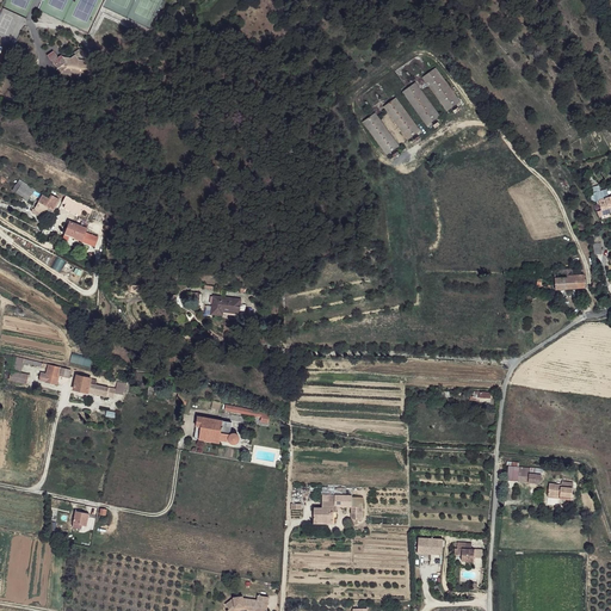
[(57,45),(51,49),(53,55),(55,54),(60,63),(63,62),(69,59),(68,57),(65,51),(60,54),(59,53),(60,51),(57,45)]
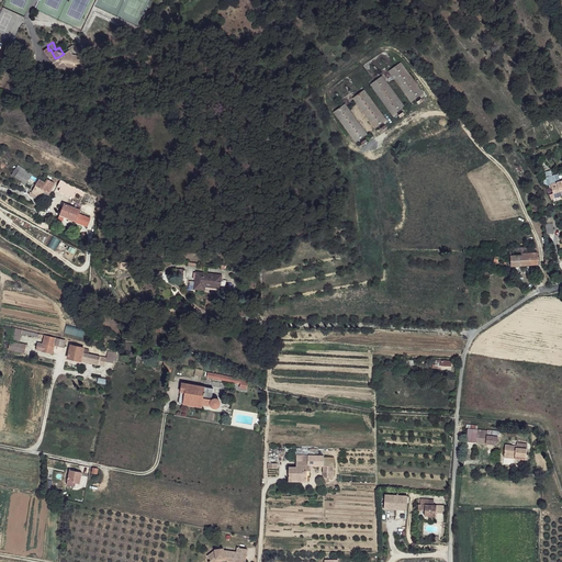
[(63,53),(64,54),(58,57),(64,66),(67,64),(71,69),(77,70),(86,63),(80,54),(74,53),(70,48),(63,53)]
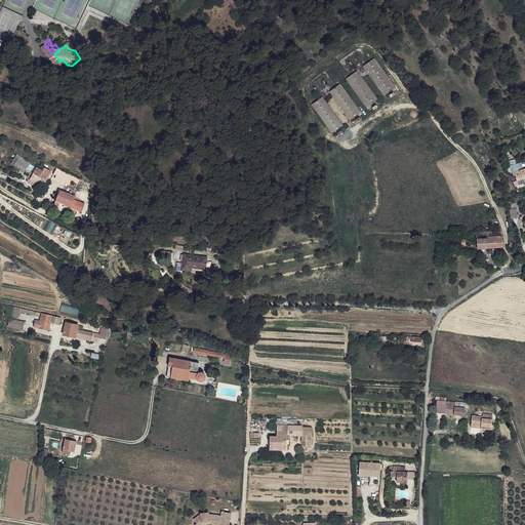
[(372,55),(361,65),(381,92),(394,84),(372,55)]
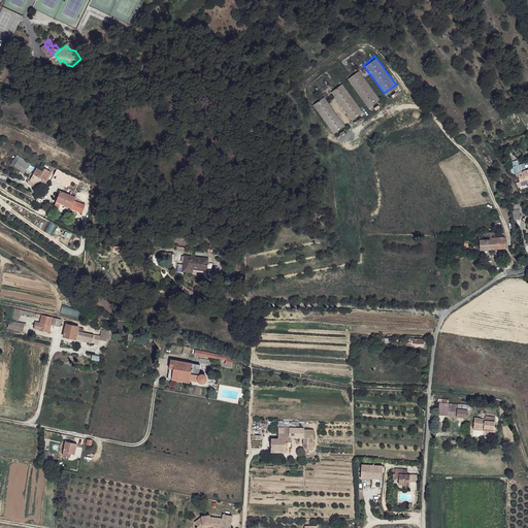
[(357,69),(345,77),(367,106),(377,98),(357,69)]
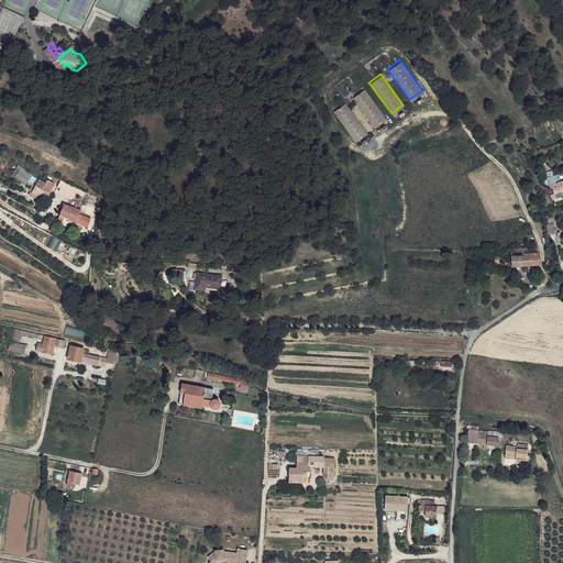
[(363,88),(351,97),(374,128),(386,118),(363,88)]
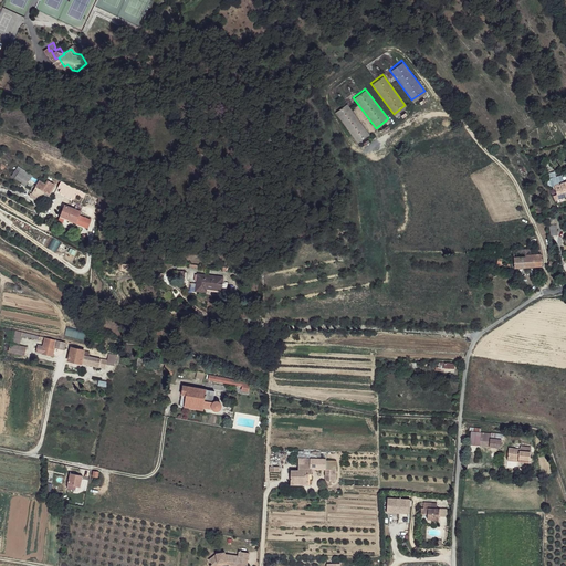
[(345,104),(334,113),(357,143),(368,134),(345,104)]
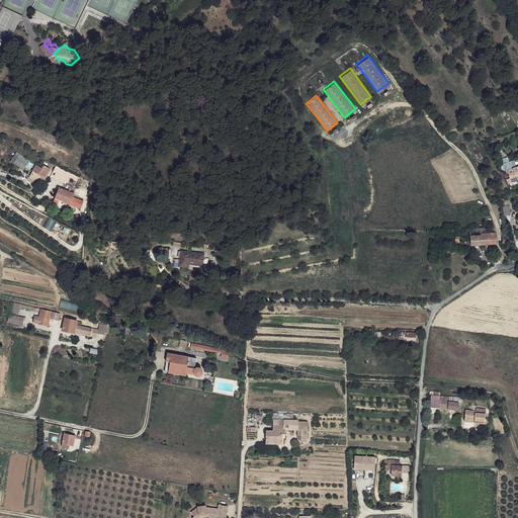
[(28,161),(18,155),(15,161),(25,167),(28,161)]
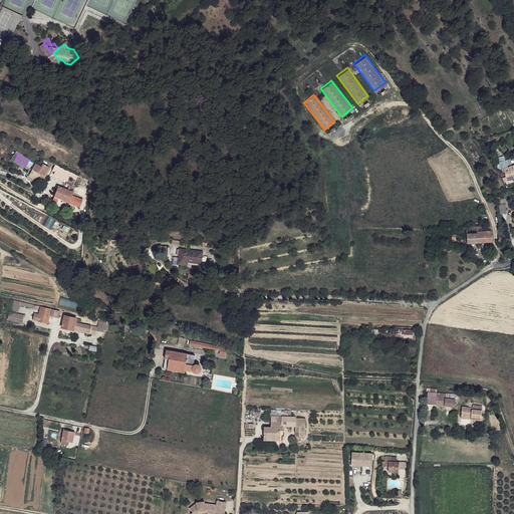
[(509,160),(503,162),(506,169),(510,168),(513,166),(513,165),(512,160),(509,160)]
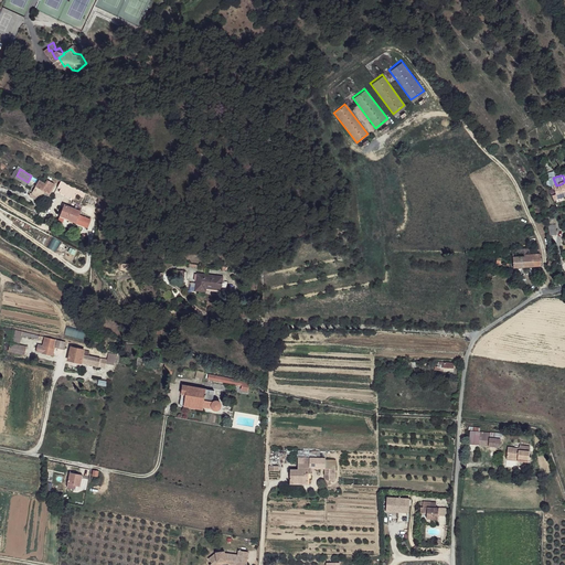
[(44,183),(36,180),(29,192),(42,200),(52,183),(46,180),(44,183)]
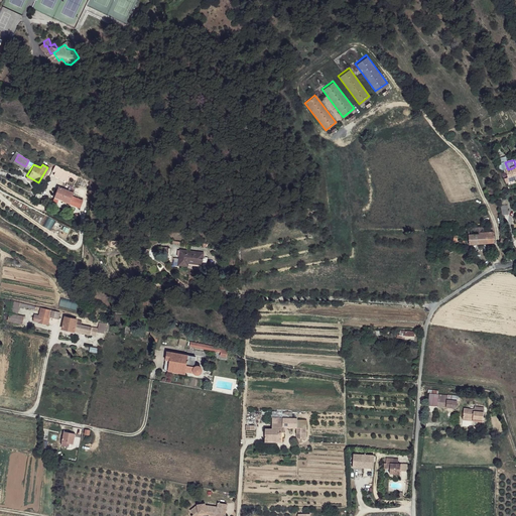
[(71,190),(56,184),(52,194),(60,197),(59,198),(78,206),(81,198),(70,194),(71,190)]
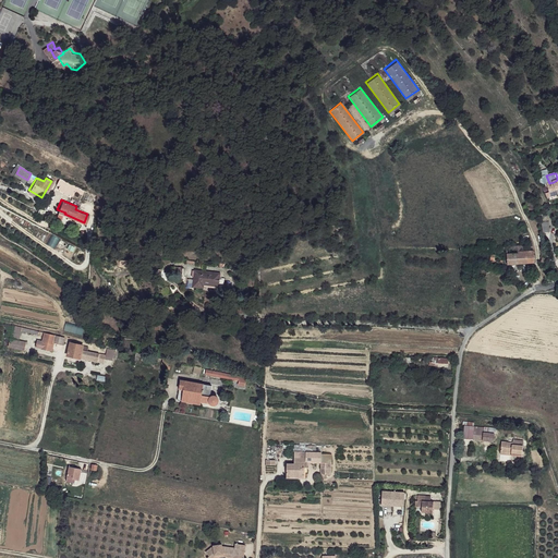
[(523,246),(506,247),(506,251),(507,263),(505,263),(506,265),(535,263),(534,251),(523,251),(523,246)]
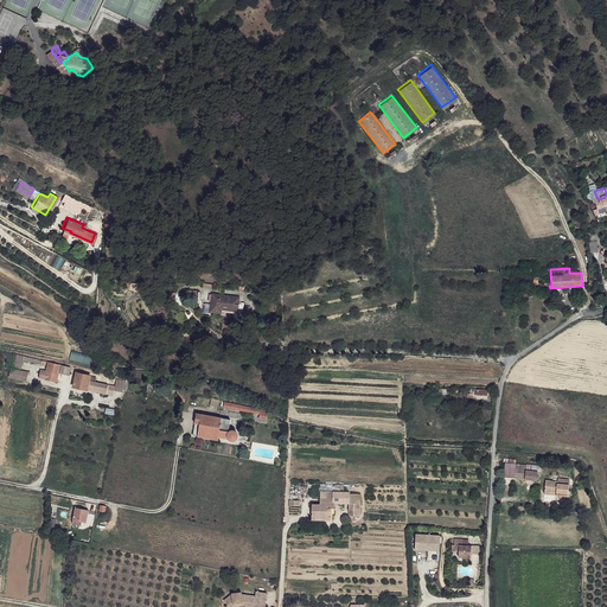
[(550,273),(540,273),(538,278),(537,285),(549,286),(551,286),(550,273)]
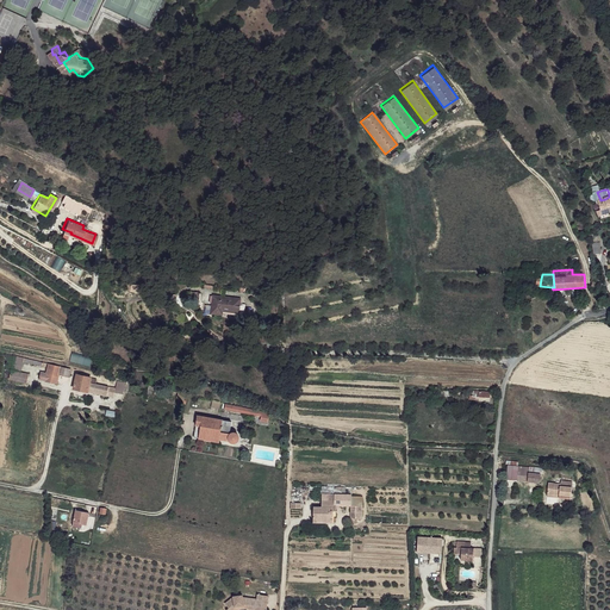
[(598,279),(593,277),(592,281),(593,281),(592,286),(602,290),(603,285),(598,282),(598,279)]
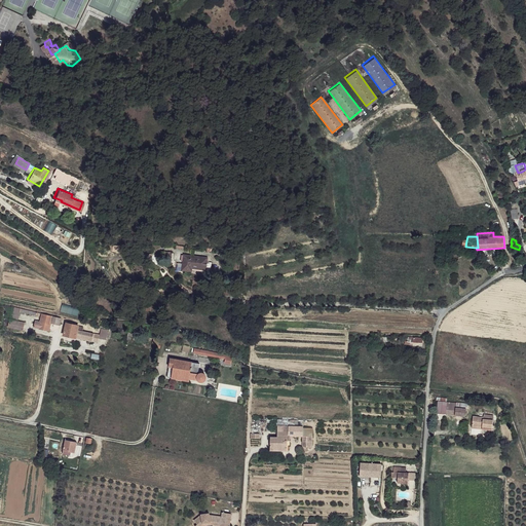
[(209,259),(186,258),(185,273),(193,273),(193,269),(208,269),(209,259)]
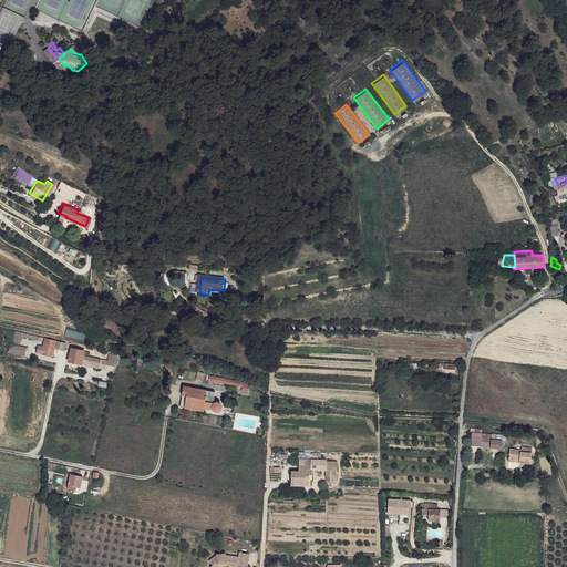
[(65,337),(83,340),(85,332),(68,328),(65,337)]
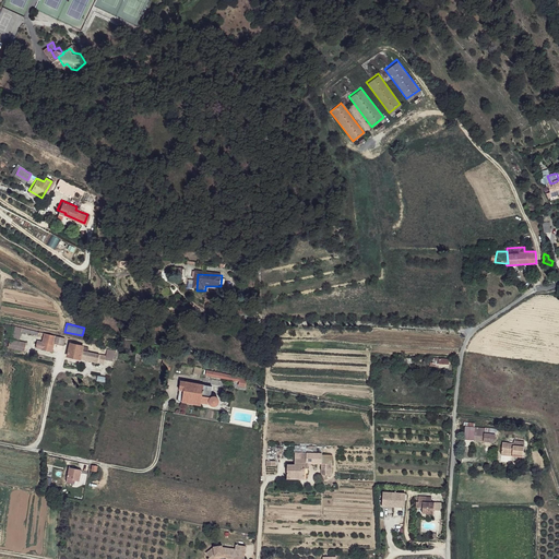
[(23,330),(14,328),(11,341),(20,343),(22,334),(23,330)]
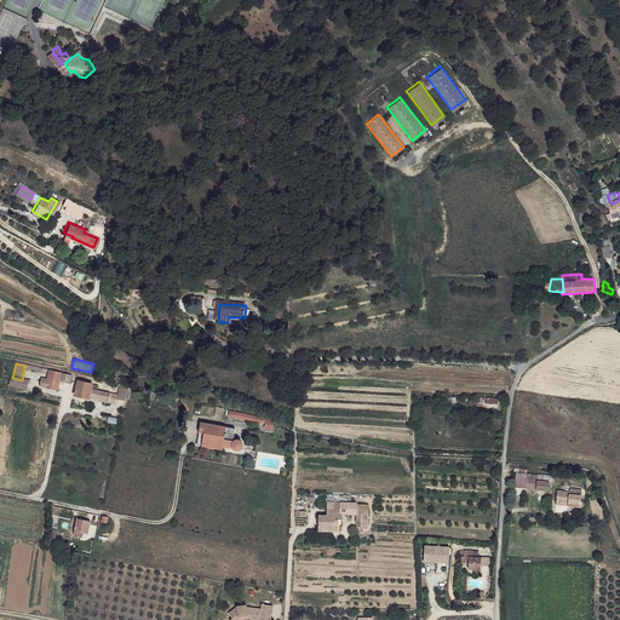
[(72,377),(50,372),(46,389),(57,391),(59,382),(70,384),(72,377)]
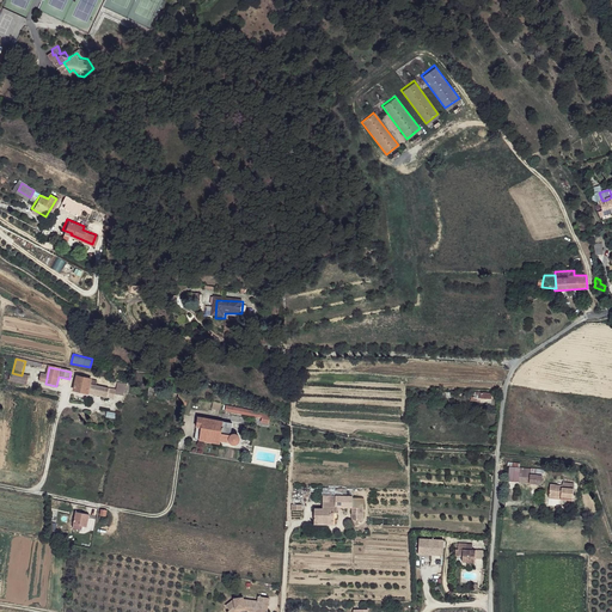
[(22,375),(12,373),(10,383),(28,386),(29,378),(22,375)]
